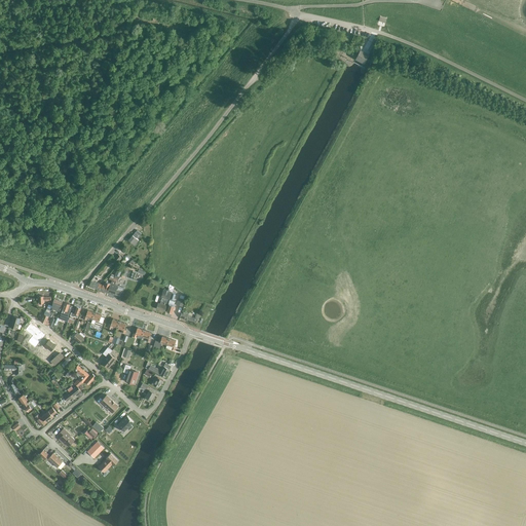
[(365,62),(369,55),(360,50),(355,58),(365,62)]
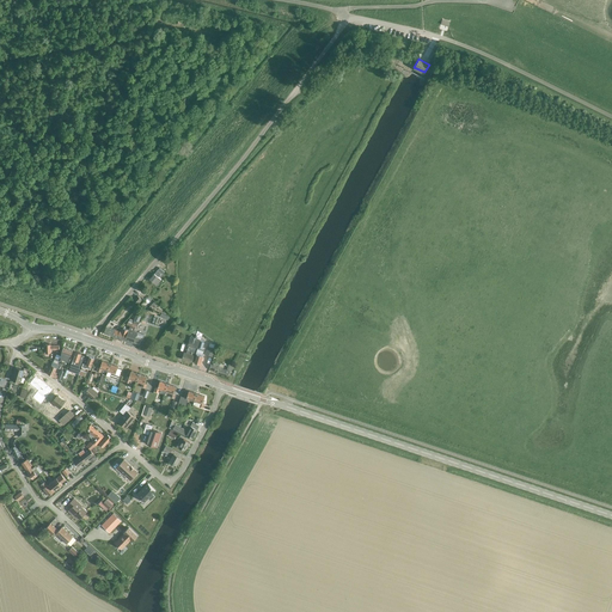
[(158,270),(150,280),(153,283),(157,286),(161,280),(158,277),(161,274),(163,275),(165,273),(159,268),(158,270)]
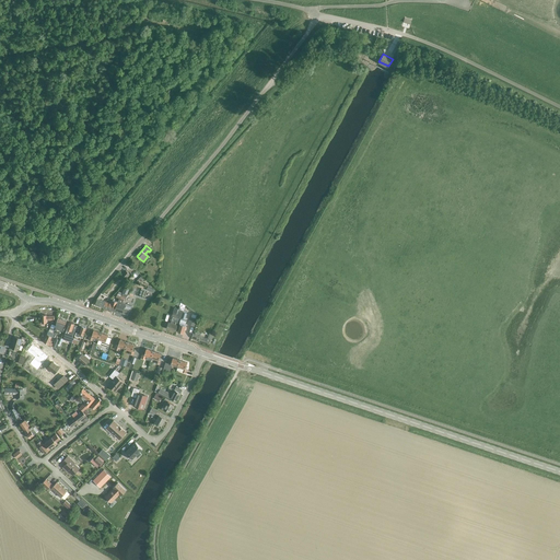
[(115,312),(123,314),(128,315),(129,312),(130,312),(132,306),(126,304),(123,303),(124,300),(126,301),(128,295),(127,294),(126,294),(123,293),(120,299),(118,299),(117,302),(115,312)]
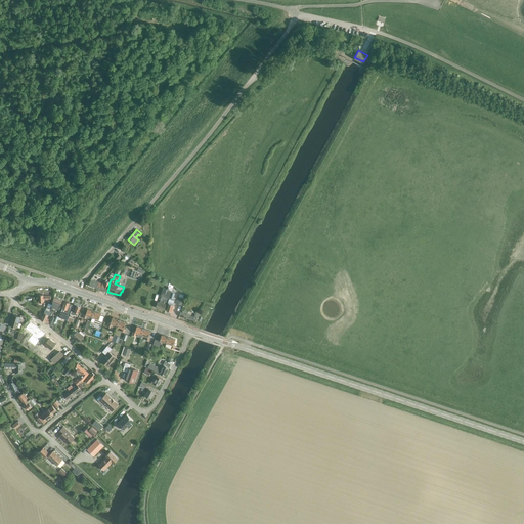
[(97,288),(98,282),(91,279),(89,286),(97,288)]
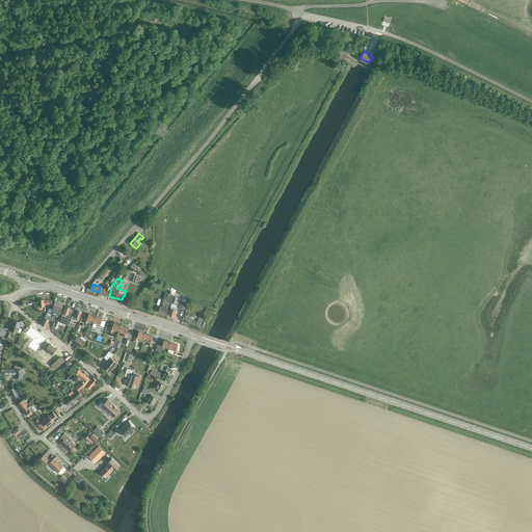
[(104,288),(100,287),(99,292),(109,296),(111,287),(107,285),(107,286),(106,286),(105,286),(104,288)]
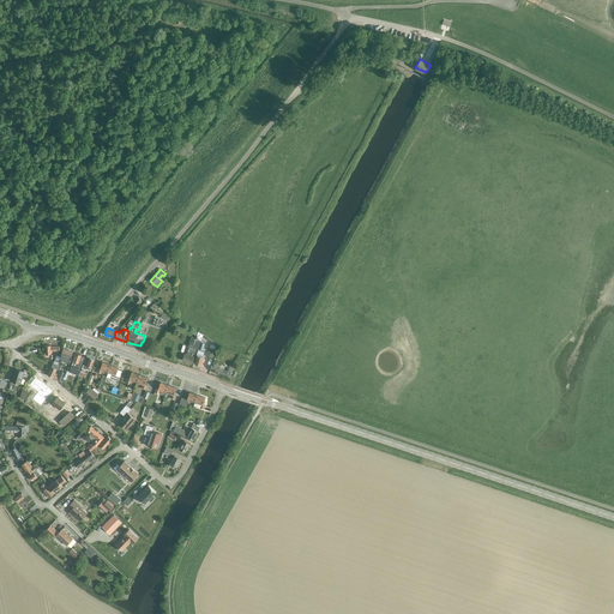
[(188,349),(188,351),(187,355),(185,354),(182,360),(192,363),(196,354),(197,349),(198,349),(202,341),(191,337),(187,348),(188,349)]
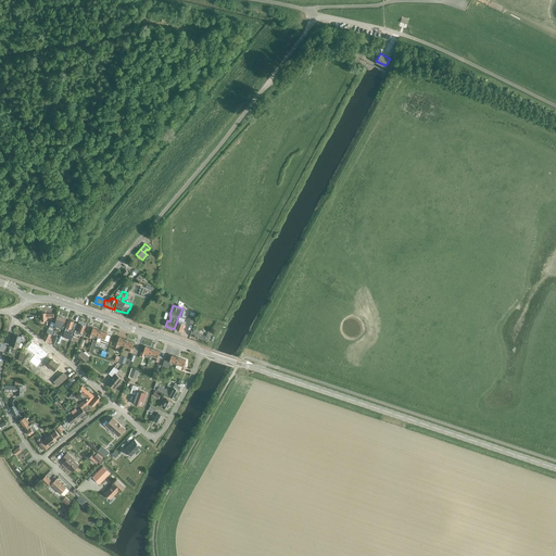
[(180,316),(176,329),(182,331),(185,324),(184,324),(185,319),(186,319),(186,317),(184,316),(186,312),(186,308),(182,307),(180,316)]
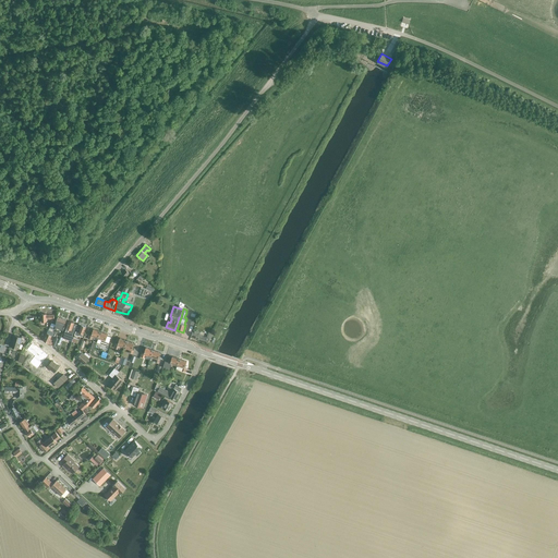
[(57,322),(56,327),(63,329),(67,320),(58,317),(57,322)]
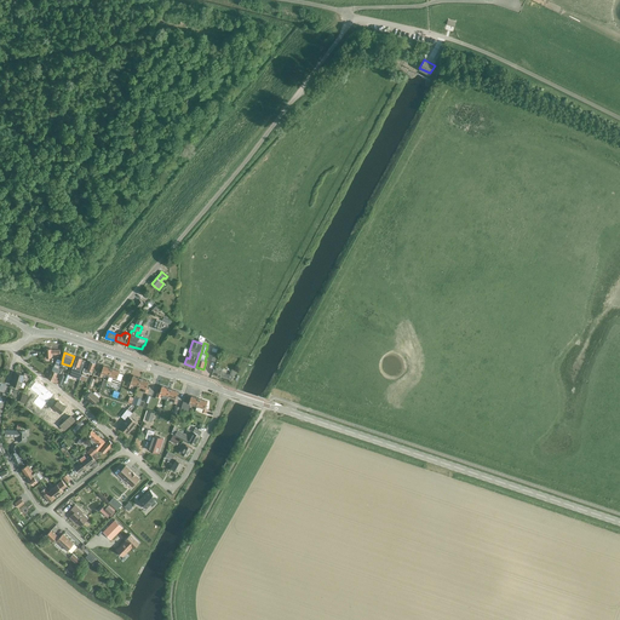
[(82,359),(76,356),(72,371),(81,374),(86,361),(82,360),(82,359)]
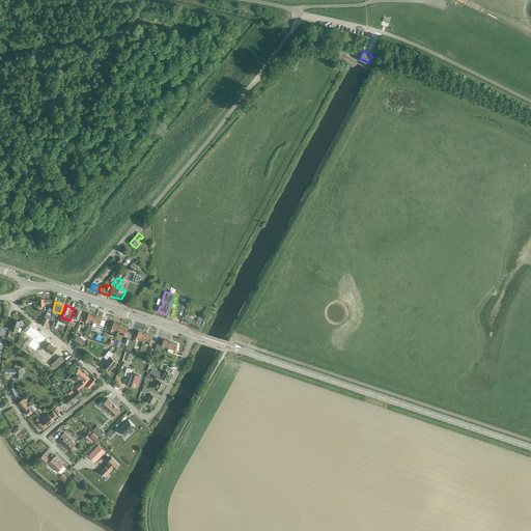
[(73,315),(72,318),(74,319),(75,319),(79,320),(80,318),(82,311),(75,308),(73,315)]
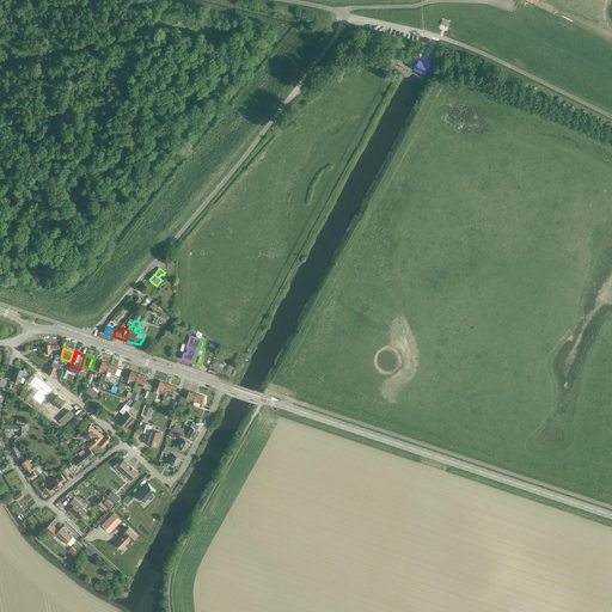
[(108,371),(110,363),(103,361),(101,368),(98,367),(97,372),(101,373),(102,369),(108,371)]
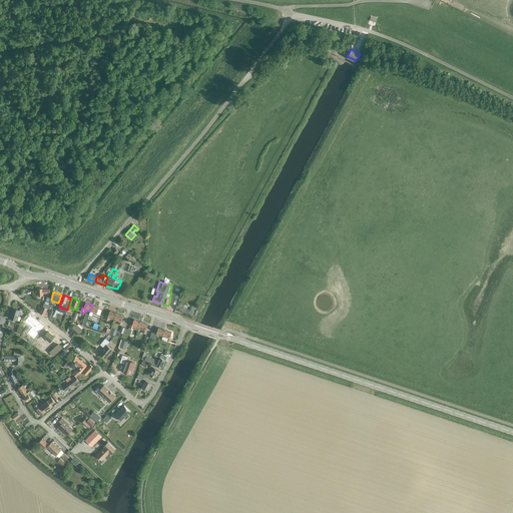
[(193,313),(194,309),(195,306),(193,306),(191,311),(183,308),(184,305),(177,303),(175,310),(181,312),(181,313),(191,316),(192,313),(193,313)]
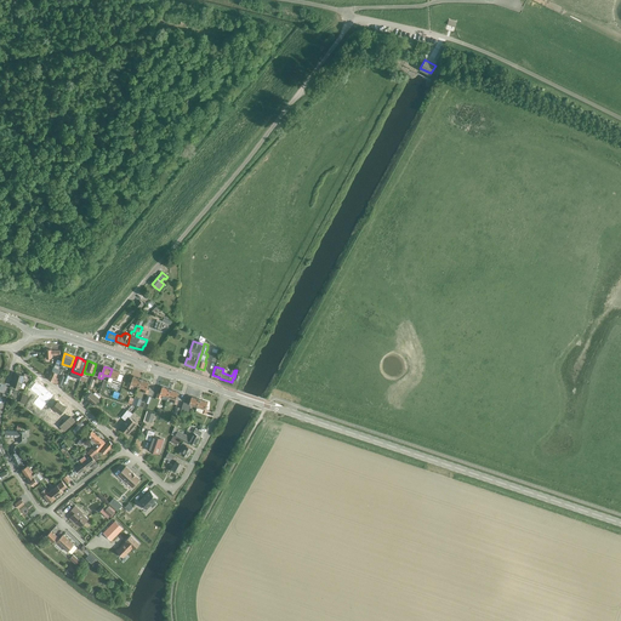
[(58,372),(60,370),(53,368),(49,380),(57,383),(58,381),(57,381),(58,379),(56,379),(58,374),(56,372),(57,371),(58,372)]
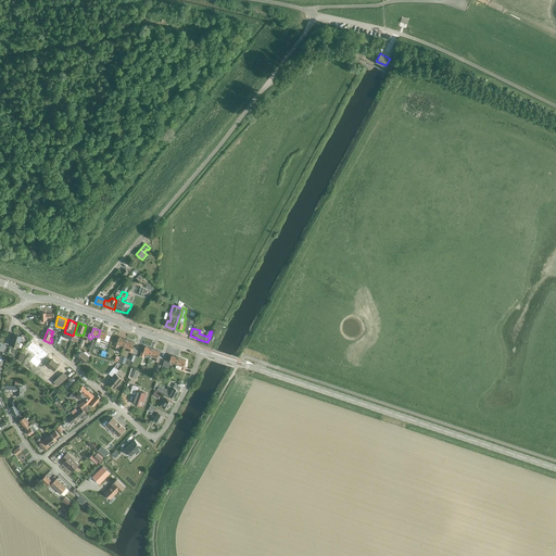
[(98,337),(97,341),(108,345),(111,336),(106,335),(108,333),(100,330),(98,337)]
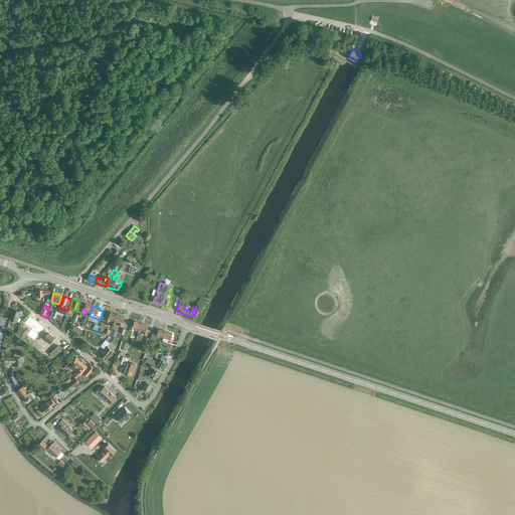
[(13,310),(10,320),(17,322),(20,322),(21,319),(19,318),(21,312),(13,310)]
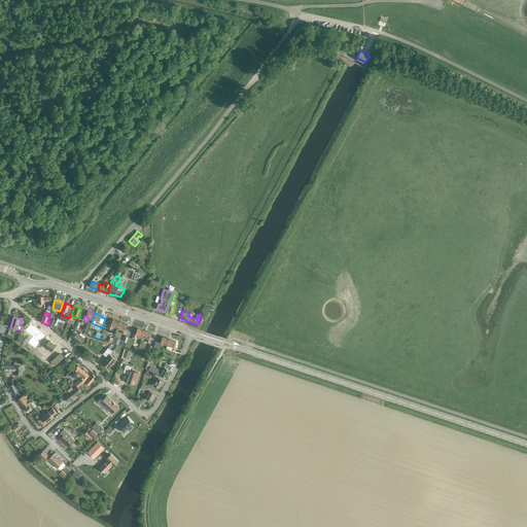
[(117,328),(119,322),(113,320),(111,325),(109,325),(108,328),(111,329),(112,326),(117,328)]
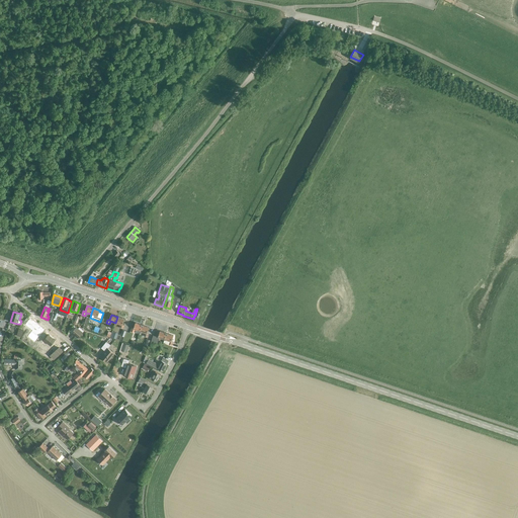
[(117,317),(115,323),(121,325),(120,328),(123,329),(124,326),(122,325),(124,319),(117,317)]
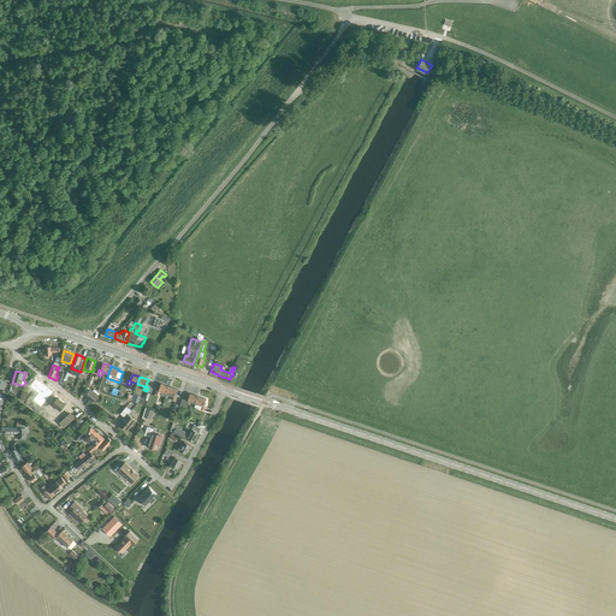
[(166,394),(170,386),(161,384),(159,391),(157,390),(155,395),(159,396),(160,391),(166,394)]
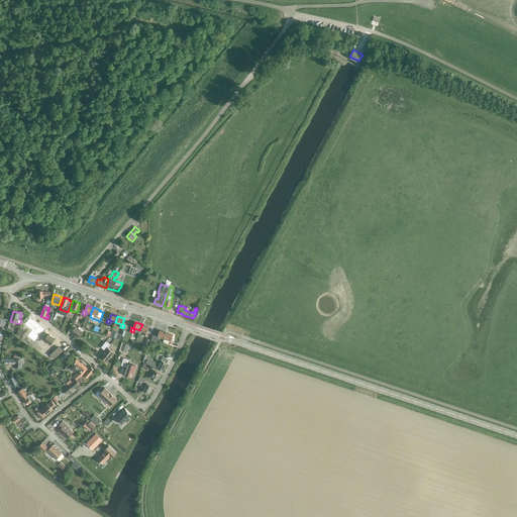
[(148,327),(142,324),(139,330),(145,332),(144,335),(147,336),(148,333),(146,332),(148,327)]
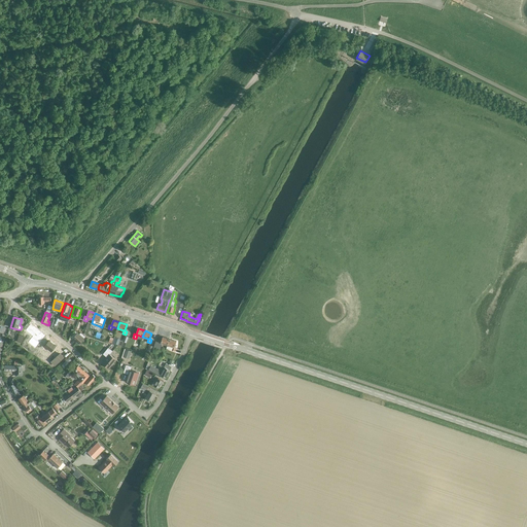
[(84,339),(77,332),(73,338),(79,344),(84,339)]
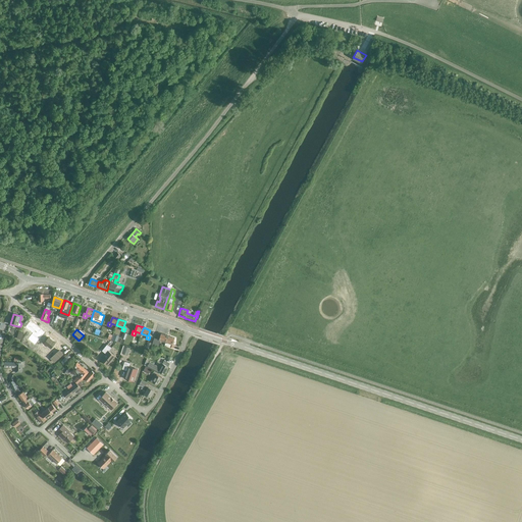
[(166,343),(168,335),(161,333),(159,340),(154,337),(153,344),(159,346),(160,341),(166,343)]
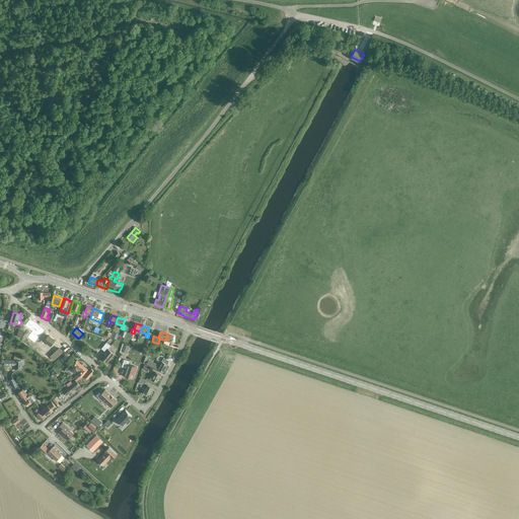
[(167,334),(165,341),(170,342),(169,345),(172,347),(173,343),(172,343),(173,337),(167,334)]
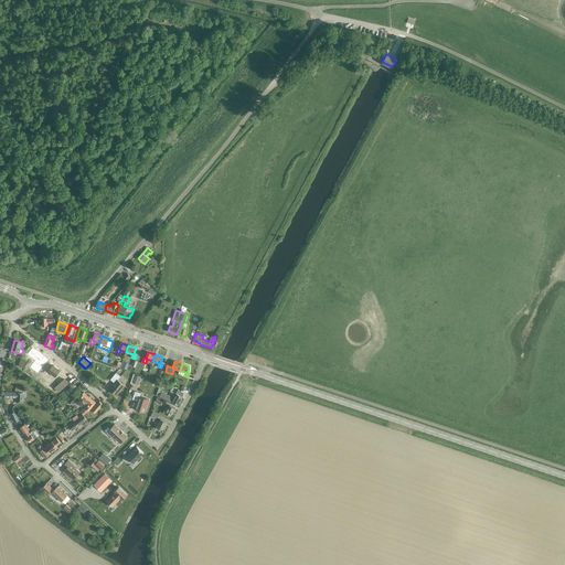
[(66,386),(68,385),(72,381),(63,371),(59,375),(61,377),(59,380),(64,384),(66,386)]
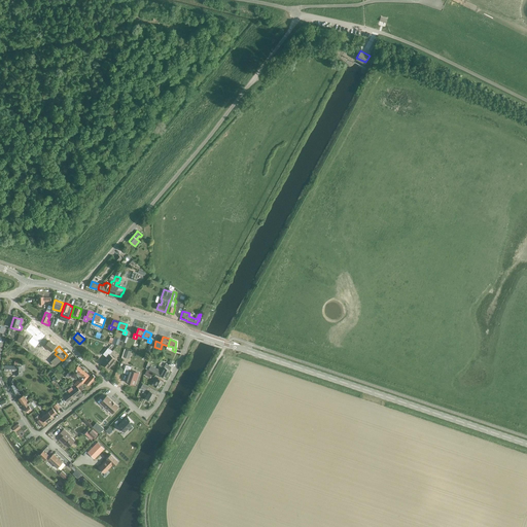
[(46,364),(55,349),(49,347),(44,357),(43,356),(41,361),(42,362),(46,364)]
